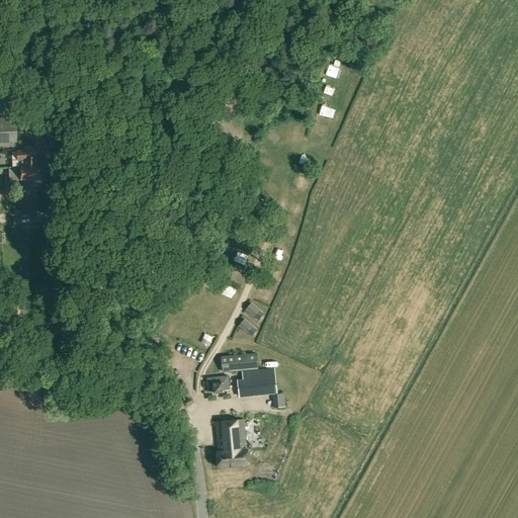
[(341,65),(332,71),(336,78),(345,72),(341,65)]
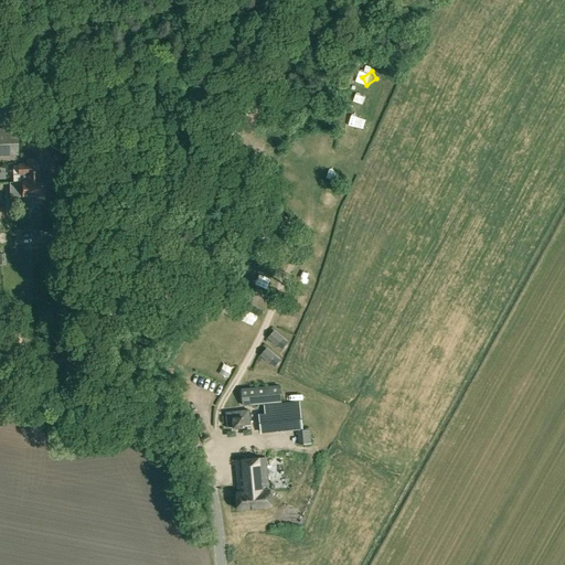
[(0,155),(18,155),(18,129),(6,130),(6,128),(0,127),(0,155)]
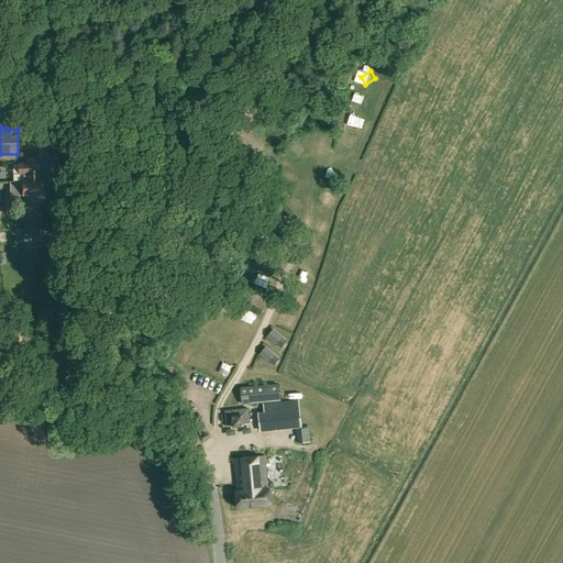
[(320,141),(320,154),(333,154),(333,141),(320,141)]
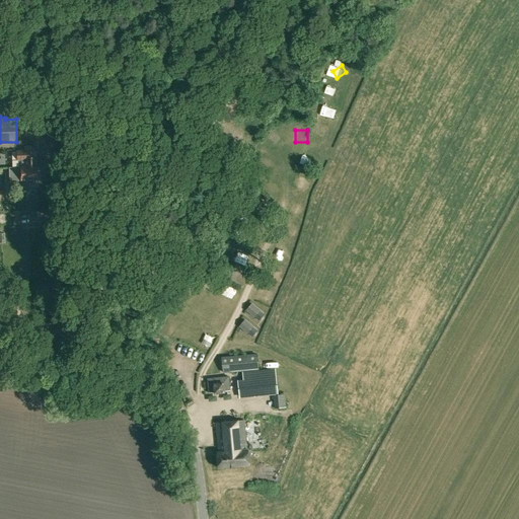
[(280,140),(274,145),(281,155),(288,149),(280,140)]
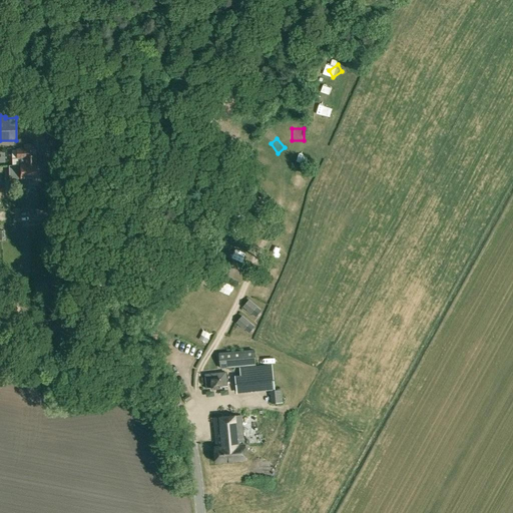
[(18,157),(19,165),(20,165),(20,164),(36,164),(35,144),(24,144),(24,149),(16,149),(17,157),(18,157)]
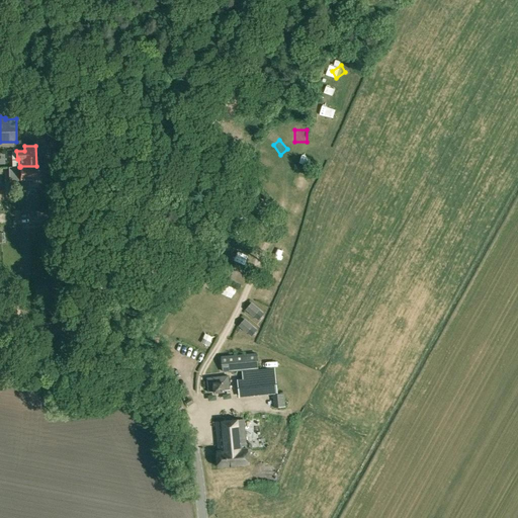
[(21,180),(21,186),(29,186),(29,180),(36,179),(36,166),(20,166),(20,167),(19,167),(9,167),(10,180),(21,180)]
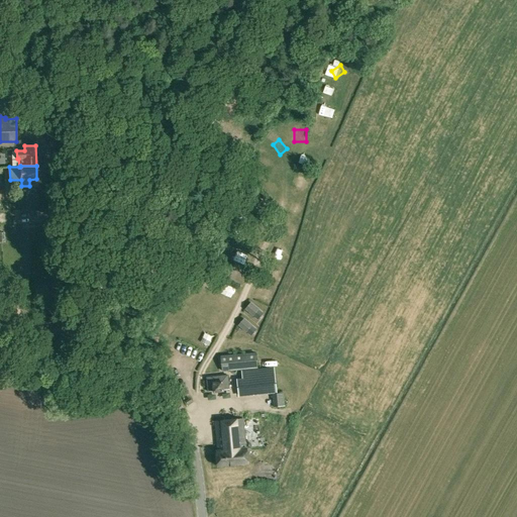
[(260,197),(253,201),(260,210),(266,206),(260,197)]
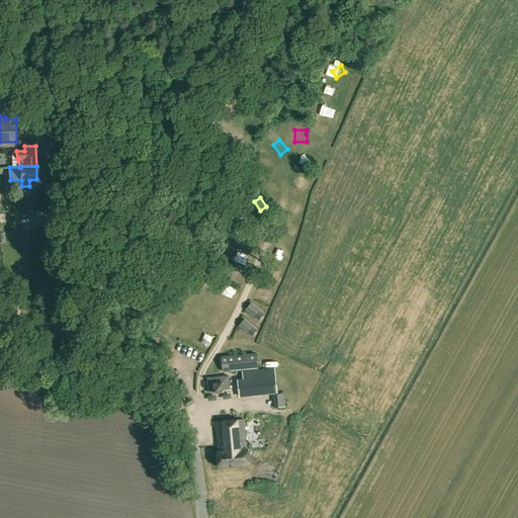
[(294,209),(289,216),(296,221),(301,213),(294,209)]
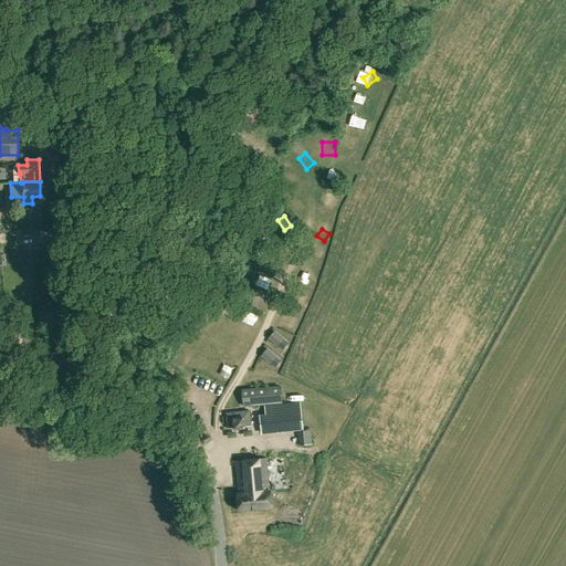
[(279,249),(283,240),(270,233),(264,242),(279,249)]
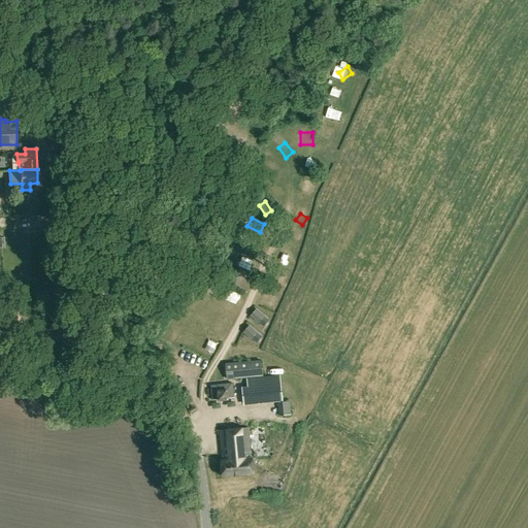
[(253,249),(255,241),(243,237),(241,243),(253,249)]
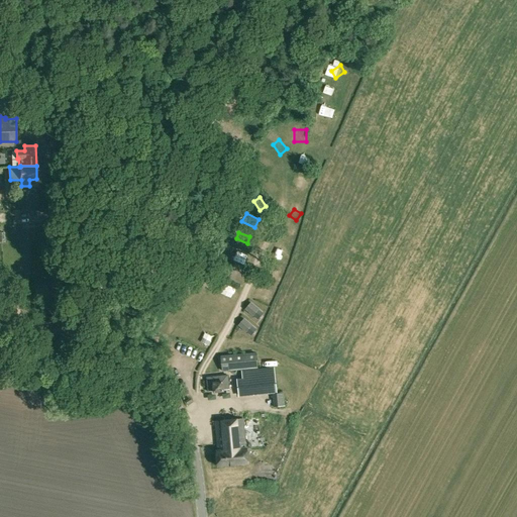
[(246,253),(239,261),(243,266),(250,259),(246,253)]
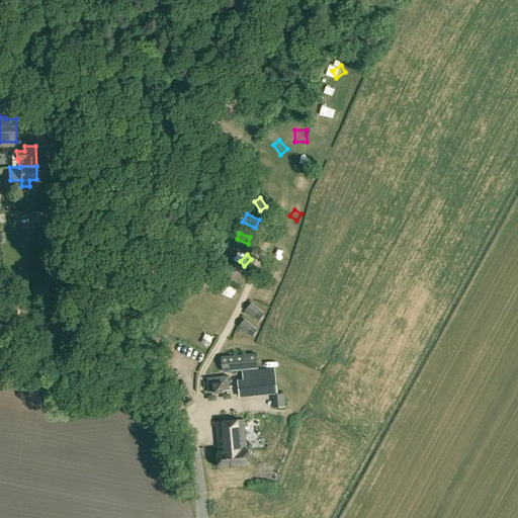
[(230,279),(239,281),(240,273),(231,271),(230,279)]
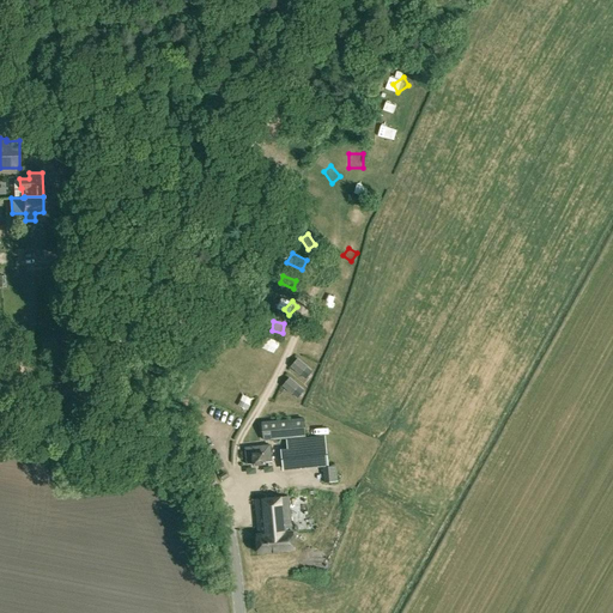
[(249,372),(252,354),(240,352),(236,371),(249,372)]
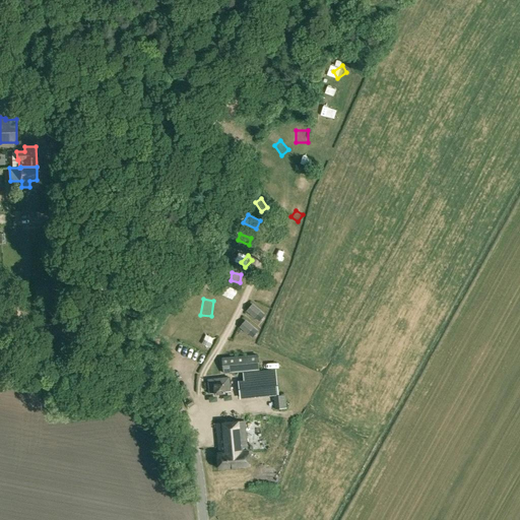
[(259,321),(264,315),(252,305),(247,311),(259,321)]
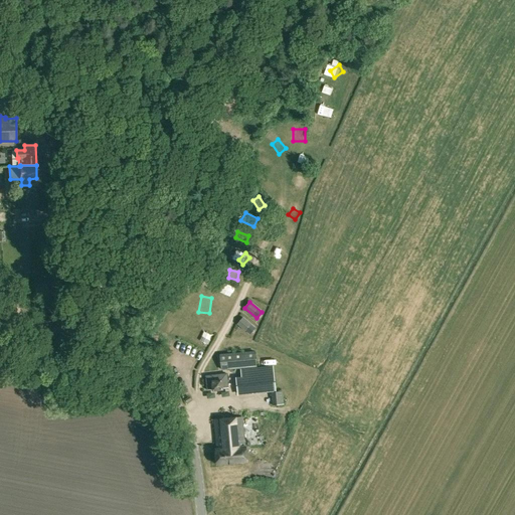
[(242,317),(237,324),(249,334),(255,328),(242,317)]
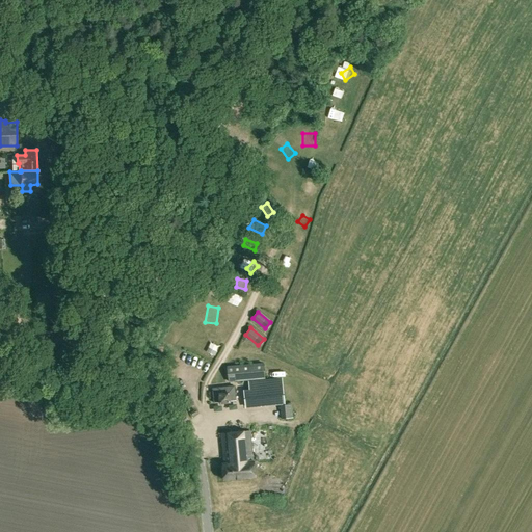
[(227,366),(229,381),(236,381),(265,378),(264,362),(227,366)]
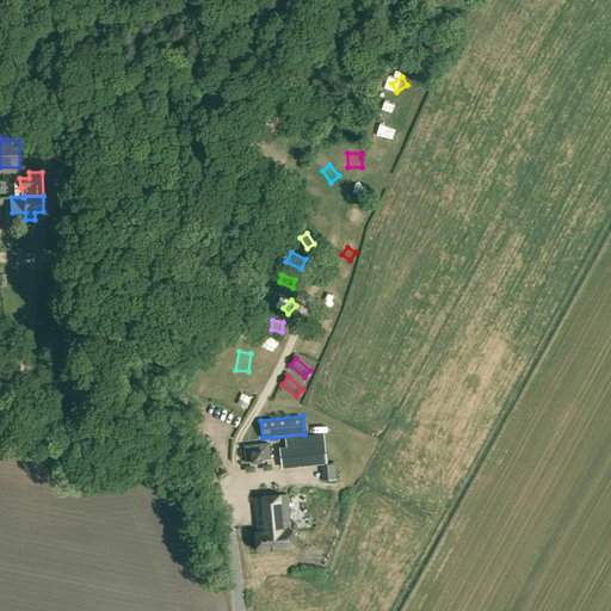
[(322,463),(325,474),(335,474),(333,461),(327,461),(325,443),(312,444),(312,437),(285,439),(287,446),(281,448),(282,467),(322,463)]
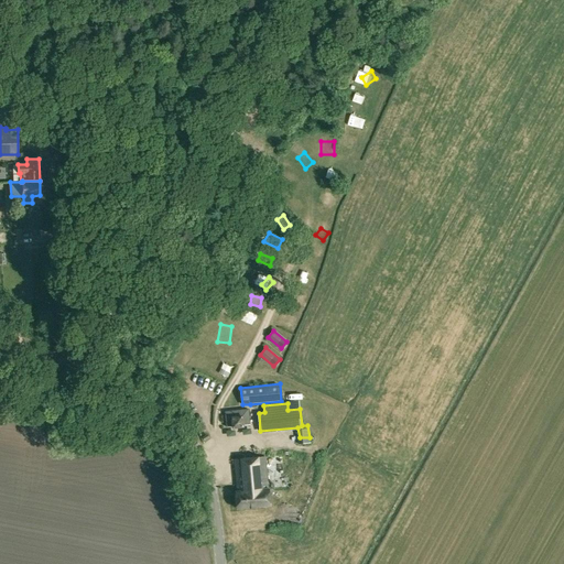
[(225,412),(227,427),(250,425),(249,410),(225,412)]
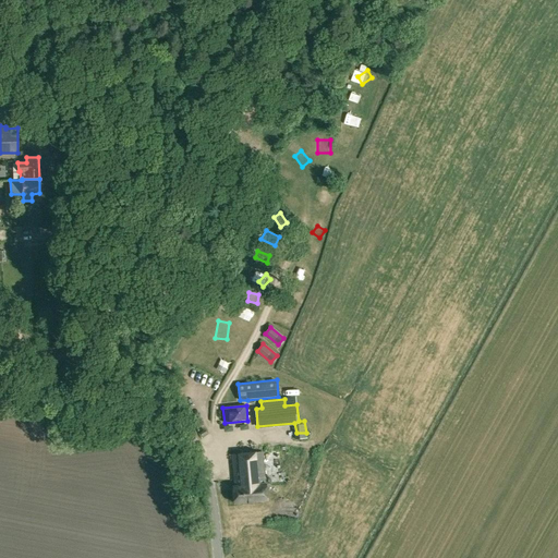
[(280,450),(232,455),(234,485),(235,502),(268,500),(266,483),(282,482),(282,474),(280,450)]
